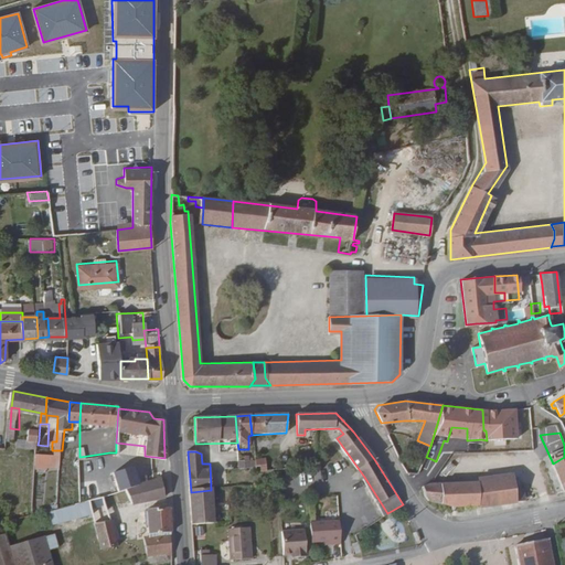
[(110,467),(109,452),(95,455),(97,470),(110,467)]
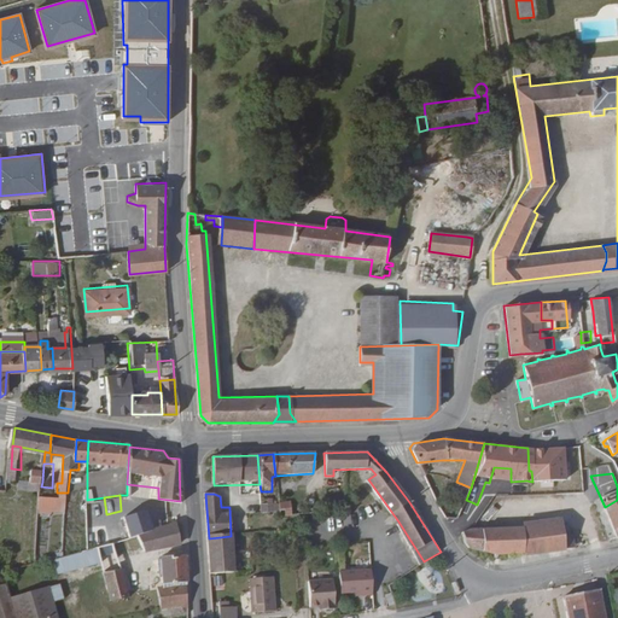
[(467,518),(472,502),(466,500),(458,520),(467,518)]
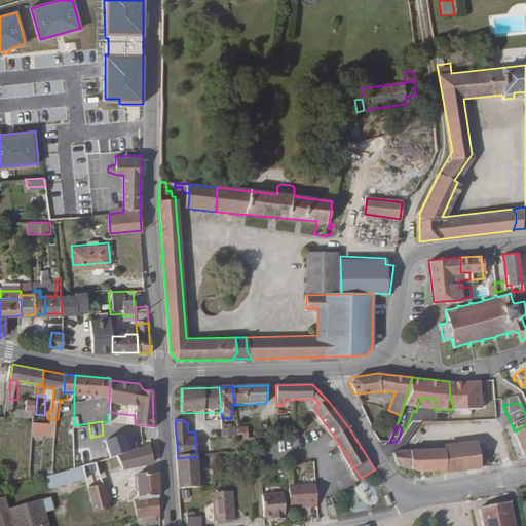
[(525,457),(525,425),(515,431),(523,452),(525,457)]
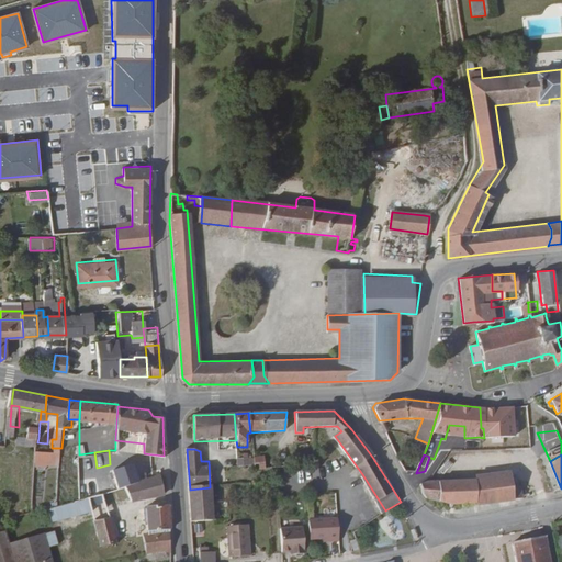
[(116,485),(138,479),(134,464),(112,471),(116,485)]
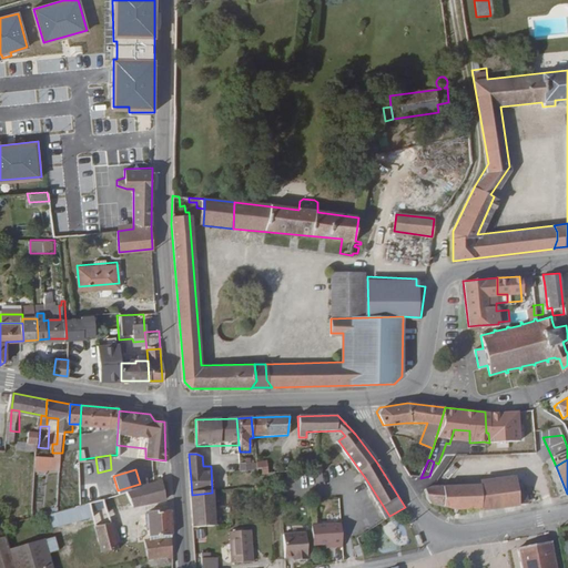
[(298,472),(285,473),(286,492),(300,490),(298,472)]
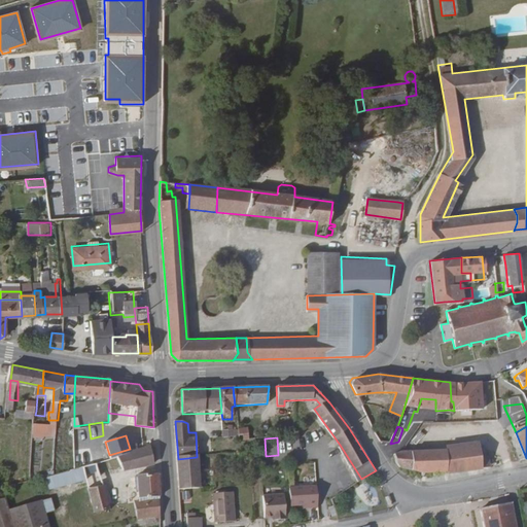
[(480,469),(489,467),(490,467),(488,446),(479,446),(479,440),(446,442),(446,440),(411,441),(411,451),(446,449),(448,473),(480,469)]
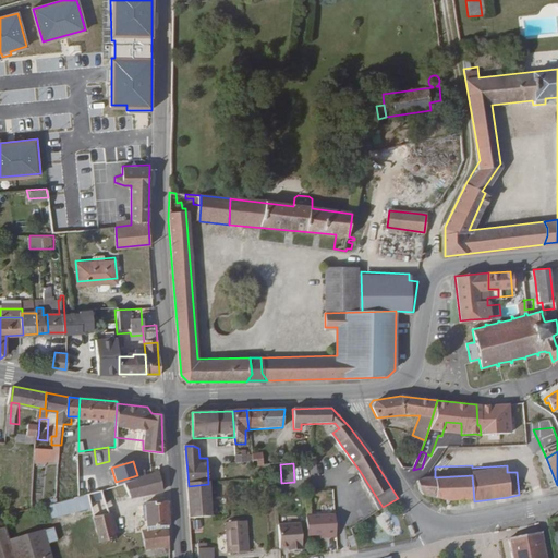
[(162,488),(158,472),(124,482),(129,498),(144,494),(162,488)]
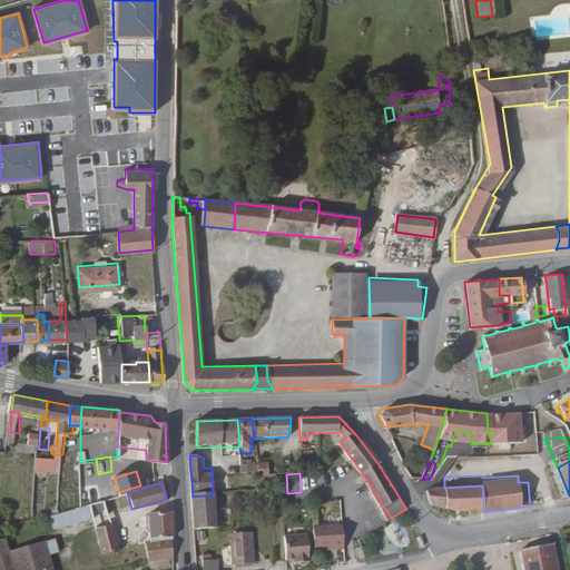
[(484,512),(482,485),(444,488),(439,488),(434,488),(429,490),(428,499),(432,503),(458,511),(458,513),(460,514),(461,513),(461,512),(470,512),(471,513),(472,513),(473,512),(484,512)]
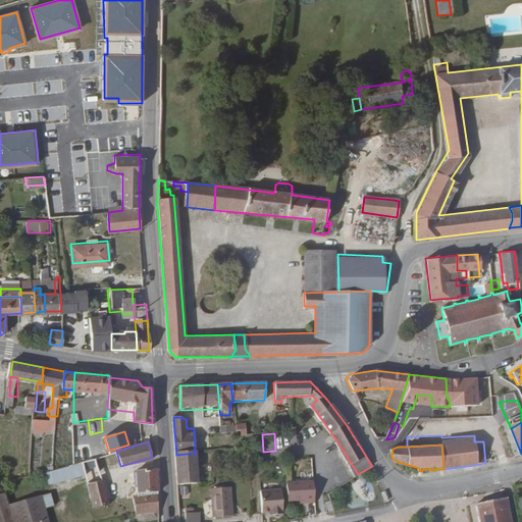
[(197,484),(195,453),(176,455),(178,485),(197,484)]
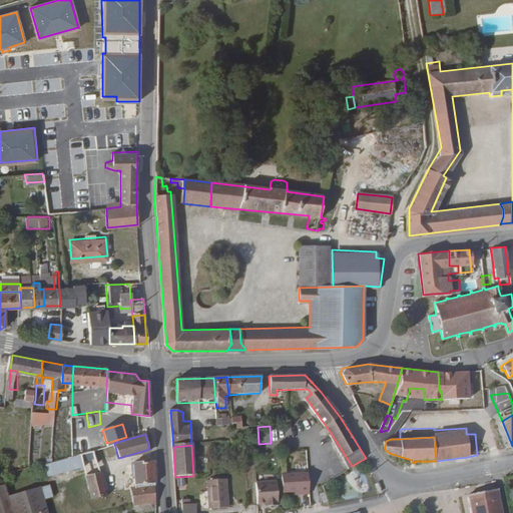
[(56,453),(57,459),(71,455),(72,449),(56,453)]
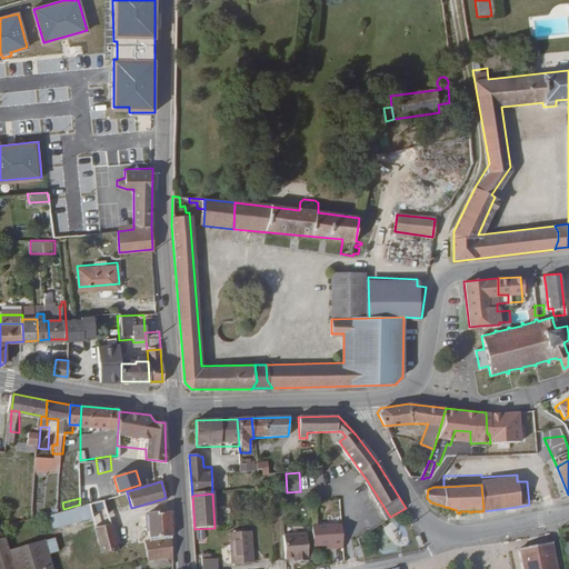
[(117,546),(109,517),(106,518),(100,499),(90,502),(93,515),(102,549),(117,546)]
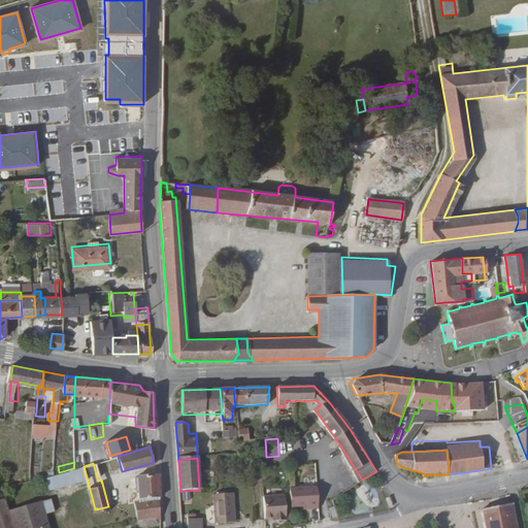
[(51,486),(87,477),(84,466),(73,468),(59,472),(54,473),(47,474),(51,486)]
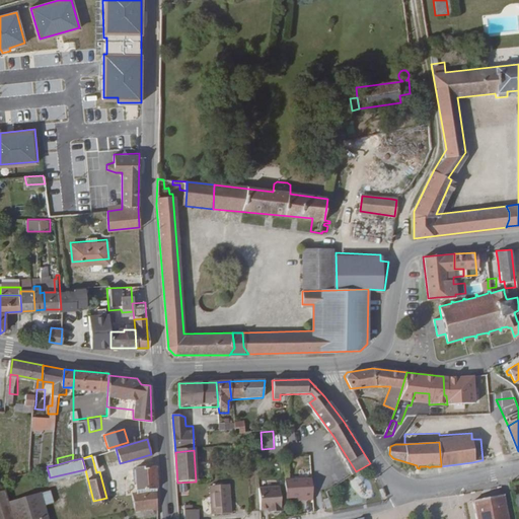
[(155,491),(154,464),(134,466),(134,468),(132,468),(133,482),(135,482),(136,494),(155,491)]
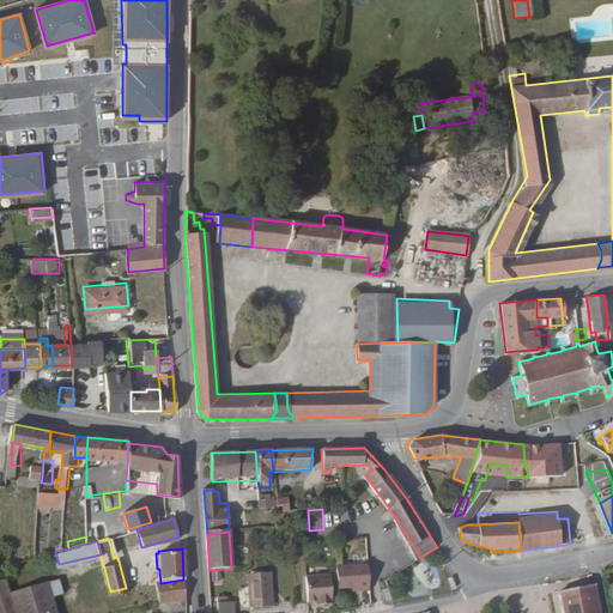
[(369,590),(368,563),(335,565),(337,574),(338,588),(352,587),(360,587),(360,590),(369,590)]
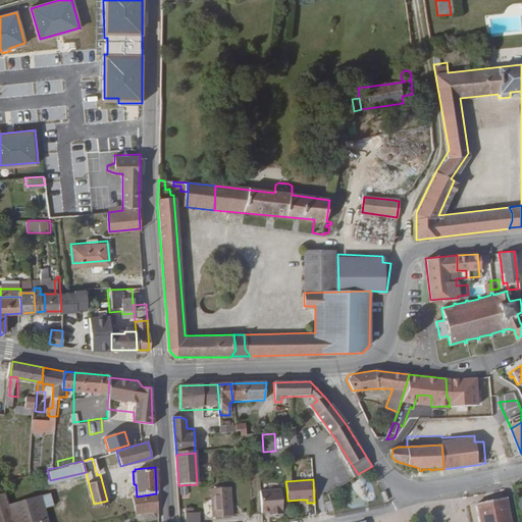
[(215,490),(212,490),(216,519),(236,516),(231,488),(227,488),(215,490)]
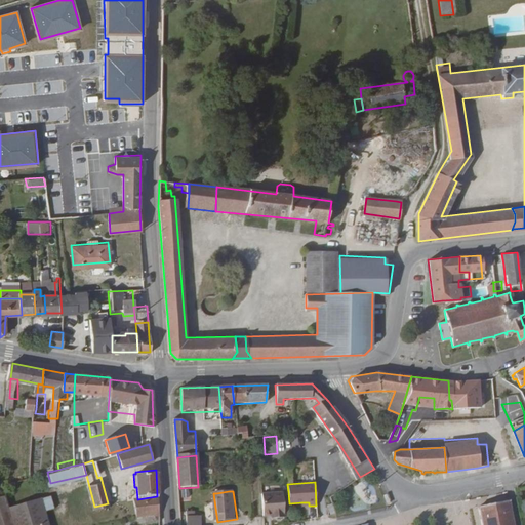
[(284,517),(283,503),(282,492),(261,494),(264,516),(272,515),(276,515),(276,518),(284,517)]
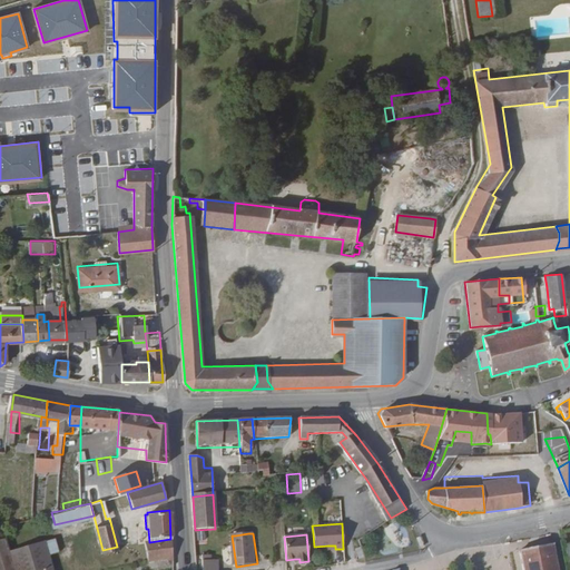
[(18,569),(12,548),(9,536),(0,538),(0,569),(18,569)]
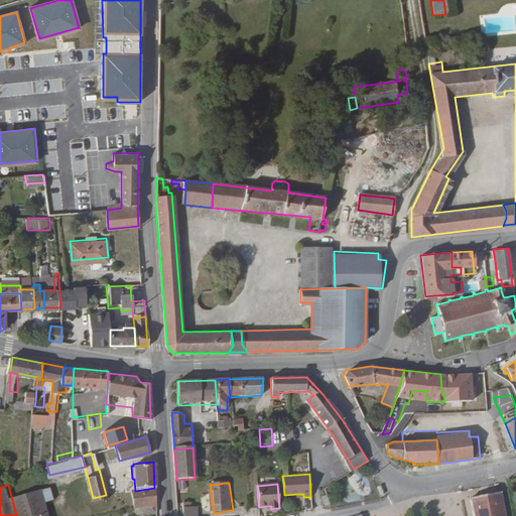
[(155,504),(154,488),(135,491),(133,491),(134,507),(155,504)]
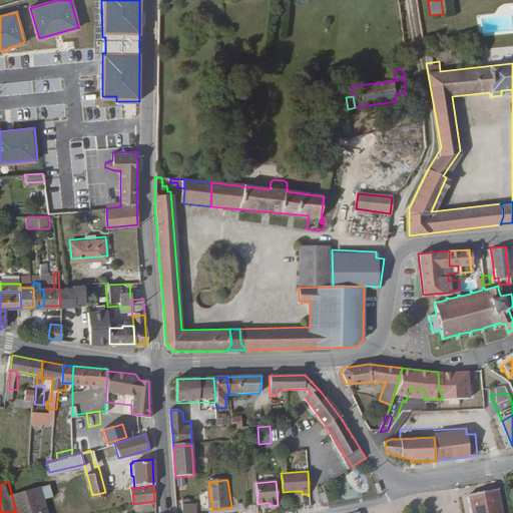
[(48,512),(41,486),(11,493),(16,512),(48,512)]
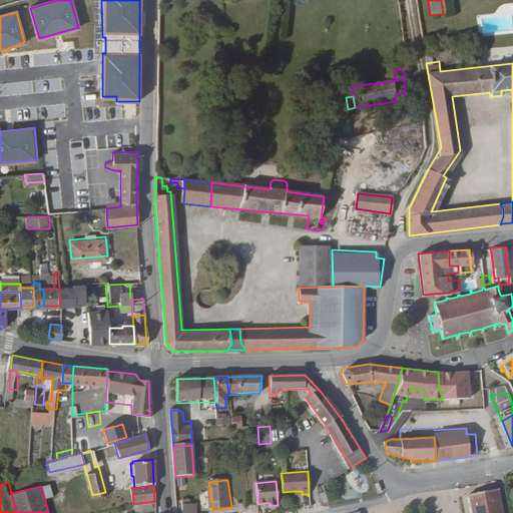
[(502,512),(498,490),(469,496),(472,512),(502,512)]
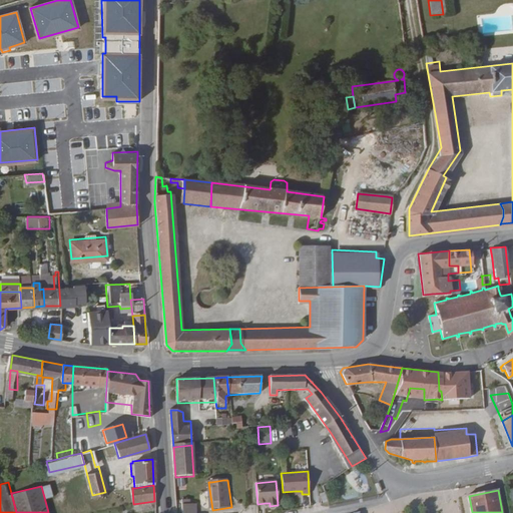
[(185,504),(185,512),(198,512),(198,503),(185,504)]
